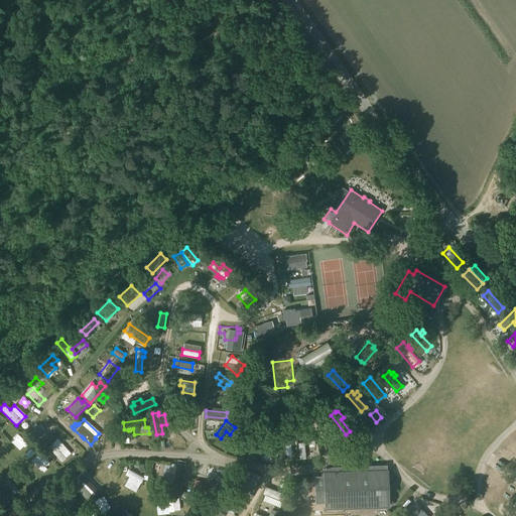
[(9,425),(4,431),(13,439),(18,434),(9,425)]
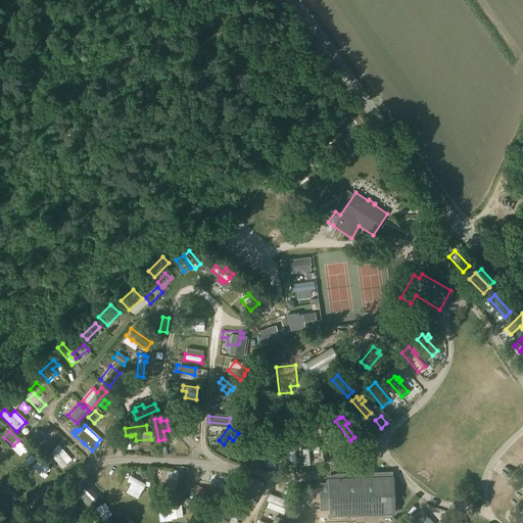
[(337,432),(332,435),(342,453),(348,449),(337,432)]
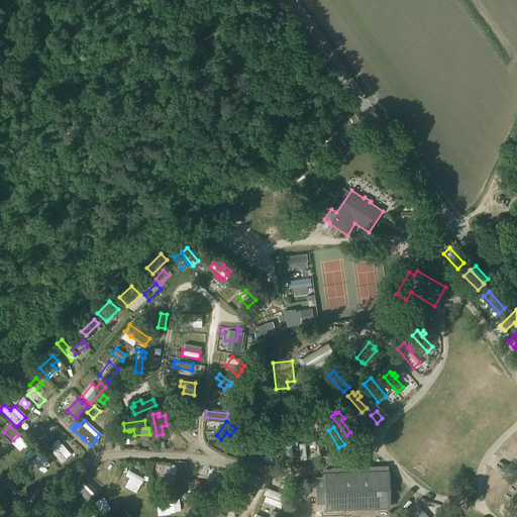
[(42,428),(39,432),(46,439),(50,434),(42,428)]
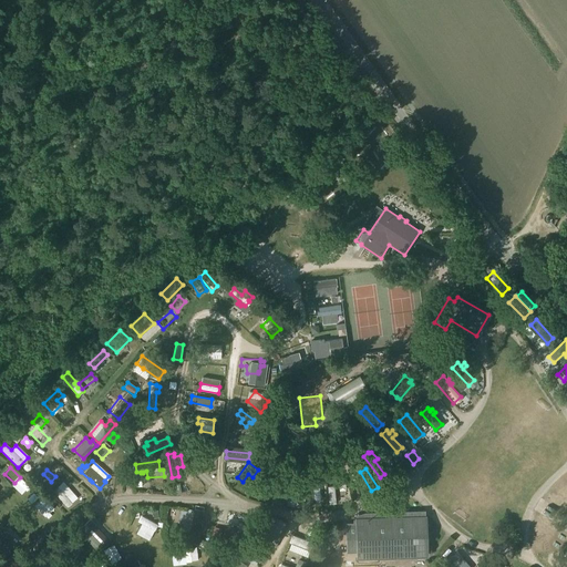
[(265,472),(254,488),(258,492),(264,485),(268,488),(274,480),(269,477),(270,475),(265,472)]
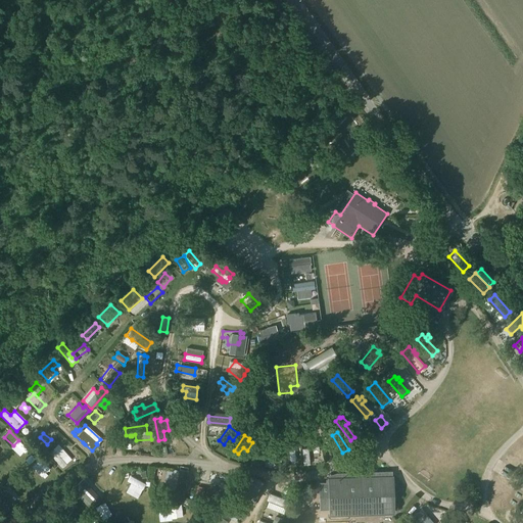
[(40,439),(37,442),(46,453),(49,448),(40,439)]
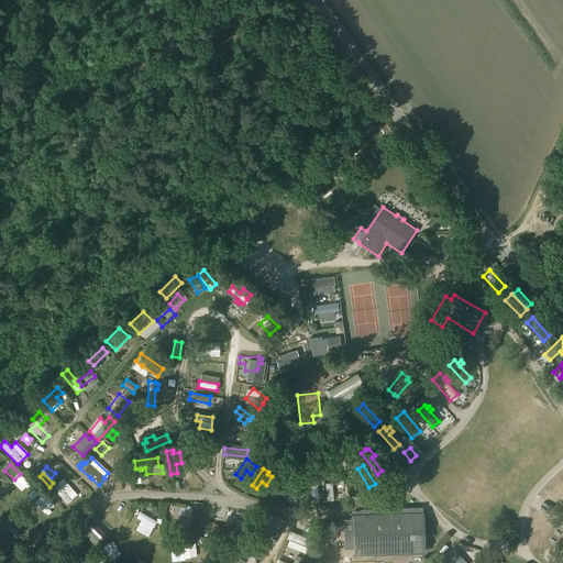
[(290,474),(287,493),(294,494),(296,475),(290,474)]
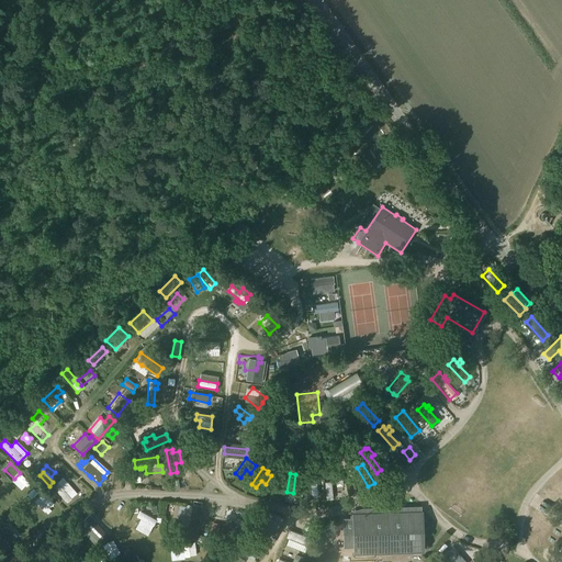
[(276,475),(268,493),(273,496),(277,489),(282,492),(285,484),(280,481),(282,478),(276,475)]
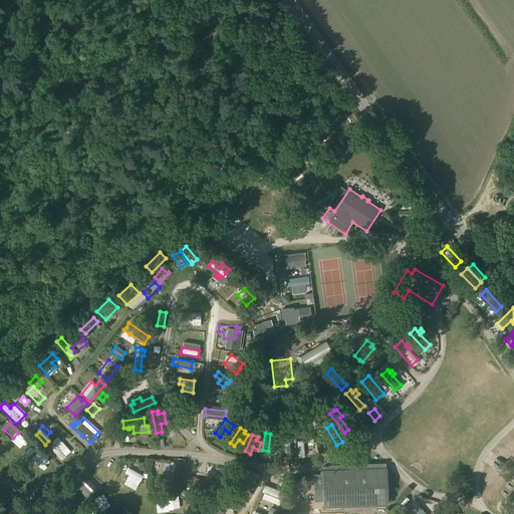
[(54,442),(50,446),(61,460),(70,452),(58,437),(53,441),(54,442)]
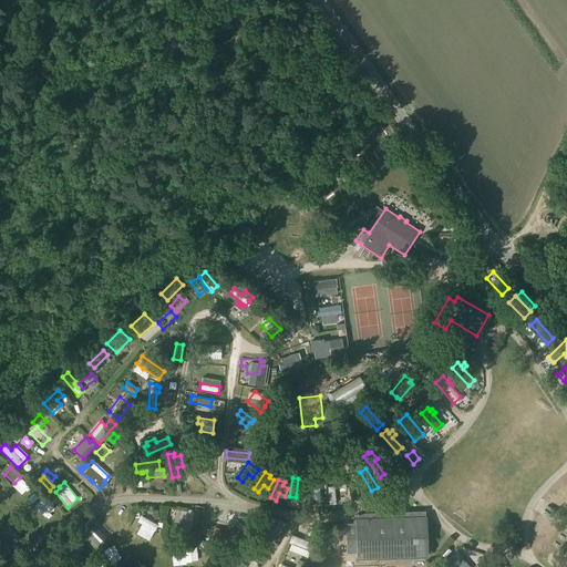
[(312,482),(306,483),(307,502),(313,502),(313,497),(318,497),(317,485),(312,485),(312,482)]
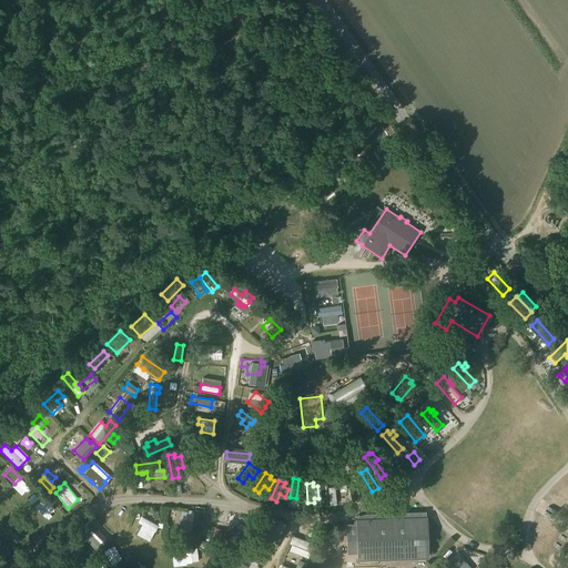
[(33,492),(27,497),(37,507),(43,500),(33,492)]
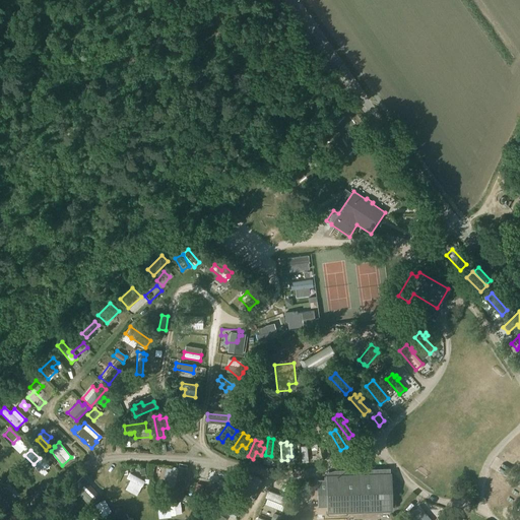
[(516,464),(518,458),(509,455),(507,461),(516,464)]
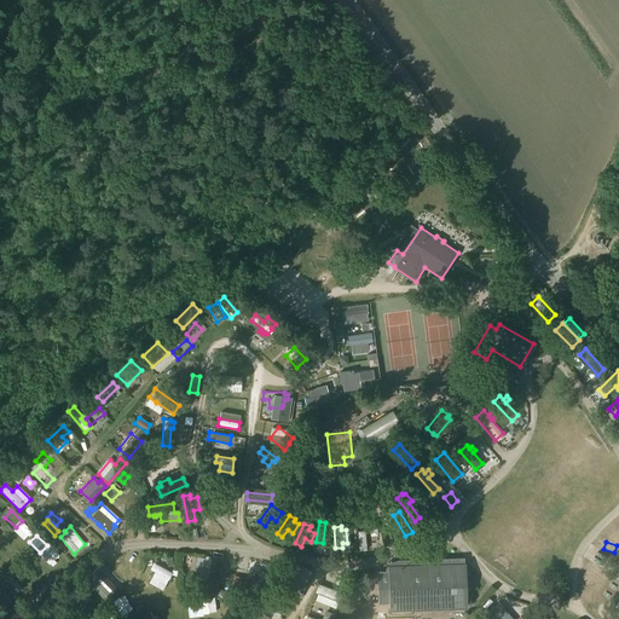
[(45,554),(56,565),(65,555),(53,544),(45,554)]
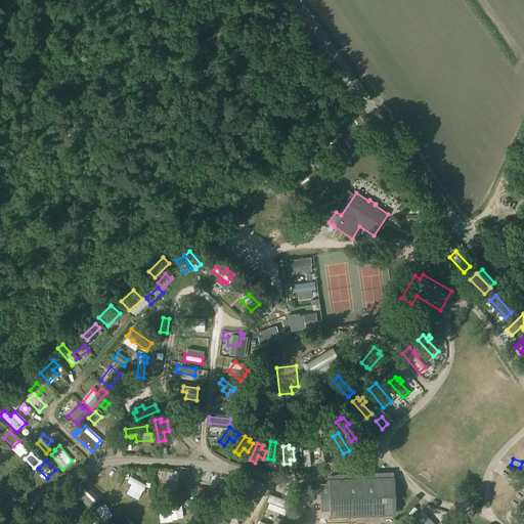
[(170,470),(165,493),(171,494),(171,493),(179,494),(183,473),(170,470)]
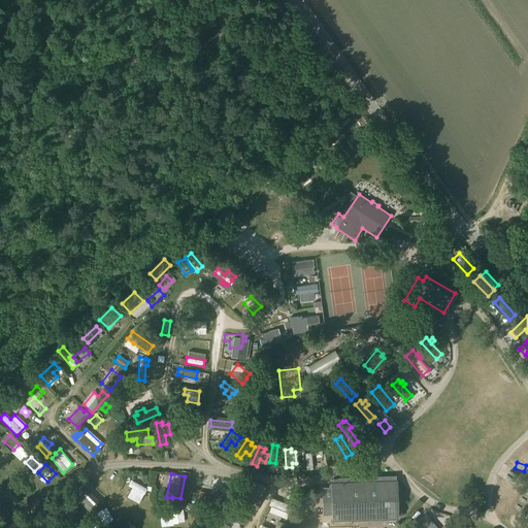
[(332,489),(323,489),(324,514),(333,514),(333,520),(397,518),(396,480),(332,483),(332,489)]
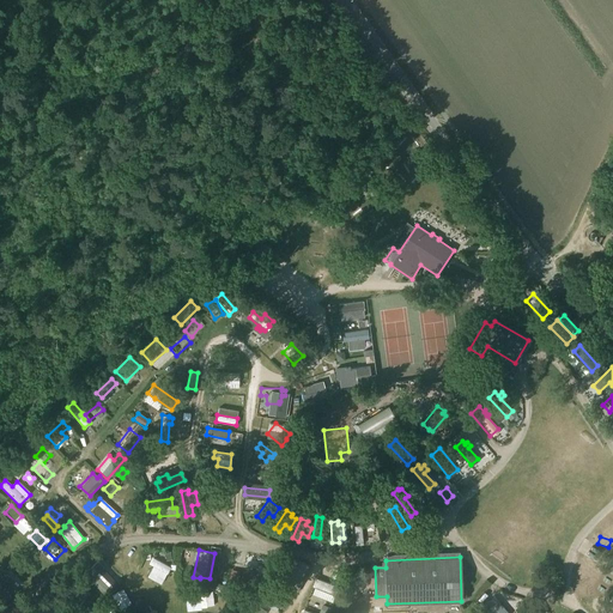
[(153,566),(167,574),(170,568),(152,558),(149,564),(153,566)]
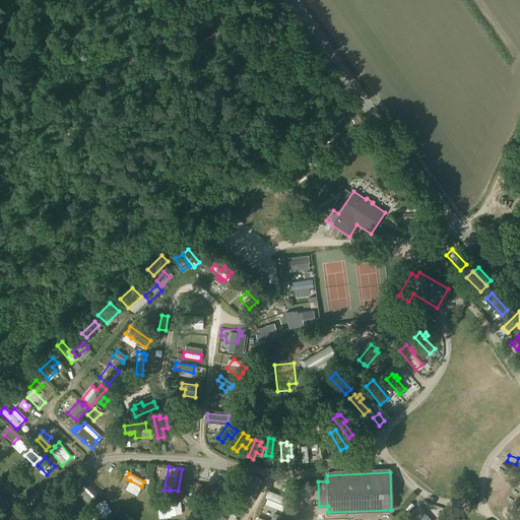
[(188,480),(186,485),(188,485),(186,491),(194,493),(195,488),(200,490),(202,484),(196,482),(197,478),(189,476),(188,480)]
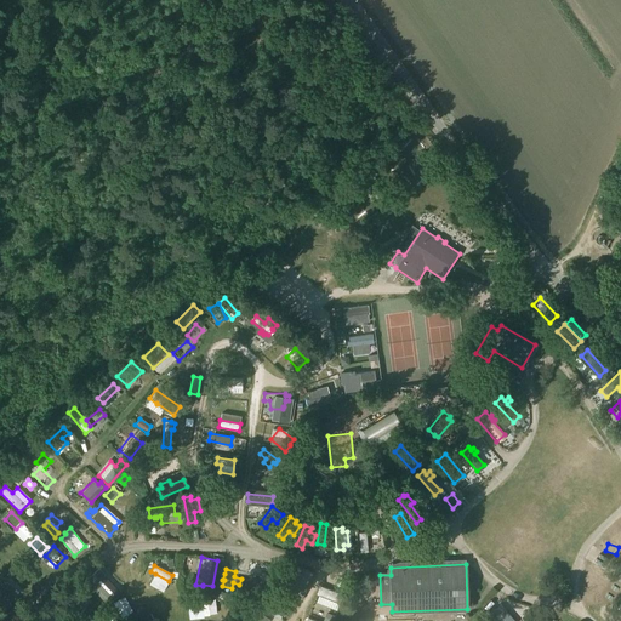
[(245,575),(243,585),(268,592),(271,582),(258,579),(260,575),(249,573),(248,576),(245,575)]
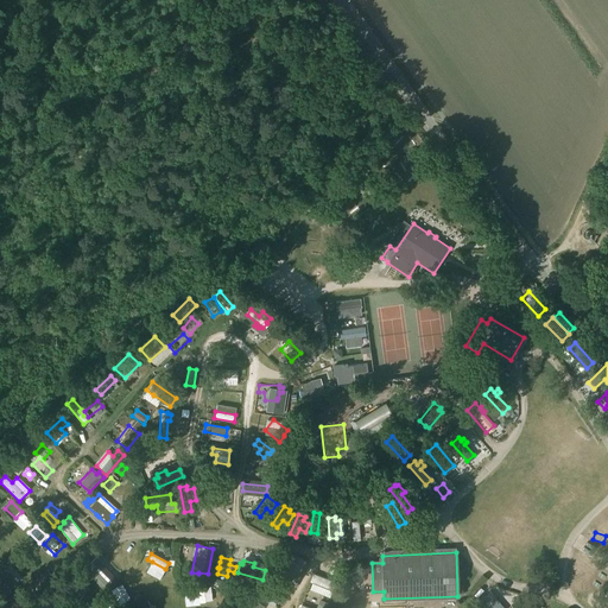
[(276,572),(273,578),(289,587),(292,582),(276,572)]
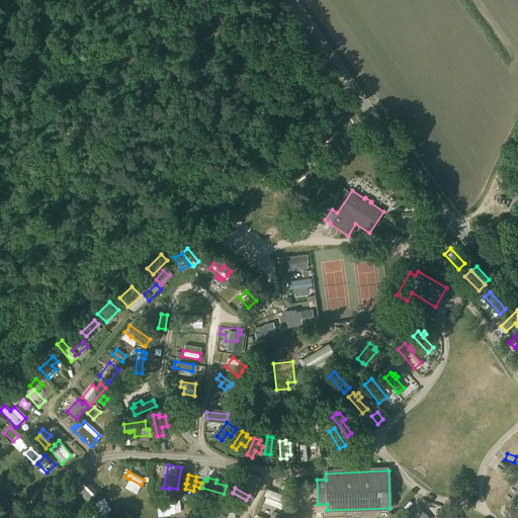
[(264,496),(265,496),(282,502),(285,496),(266,489),(264,496)]
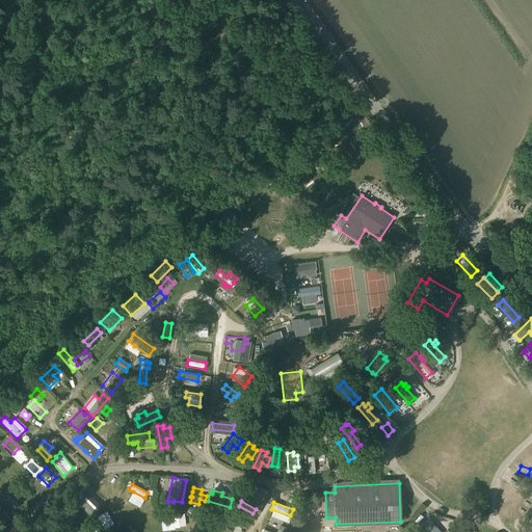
[(1,512),(7,519),(14,513),(8,506),(1,512)]
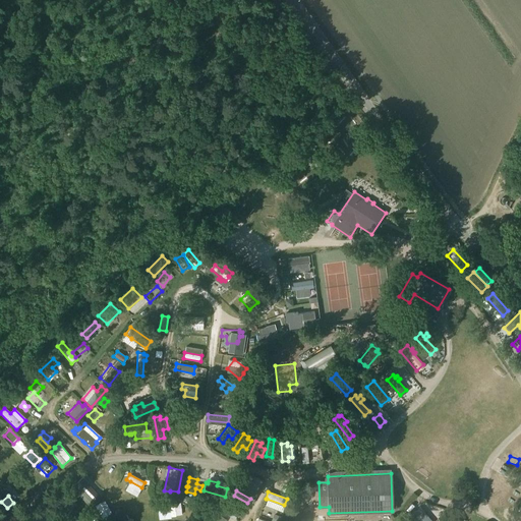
[(72,497),(66,510),(79,516),(85,503),(72,497)]
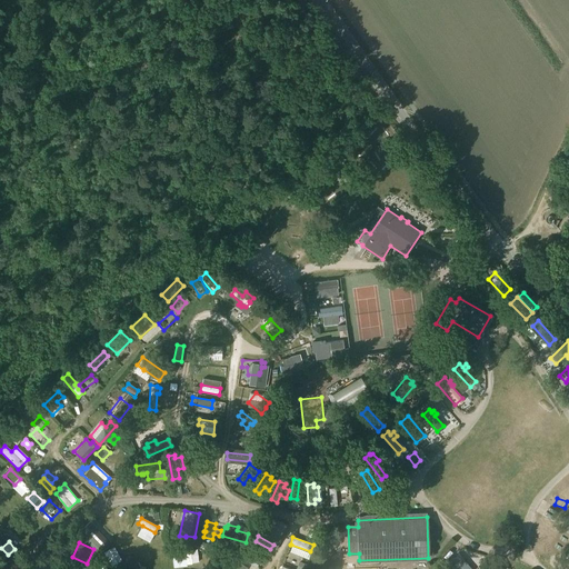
[(111,549),(106,551),(115,566),(120,563),(119,562),(123,560),(116,547),(111,549)]
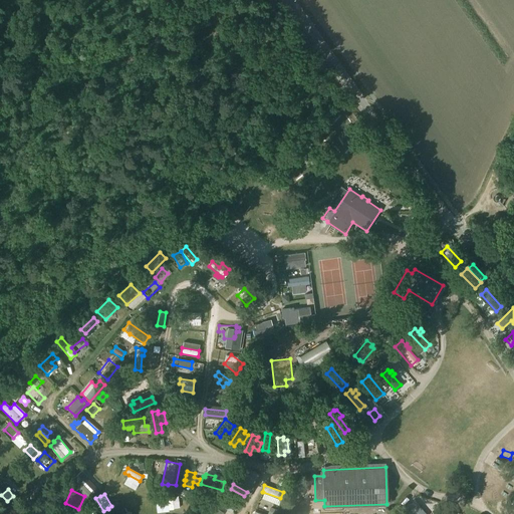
[(218,497),(215,503),(229,513),(233,507),(227,503),(230,499),(221,494),(219,498),(218,497)]
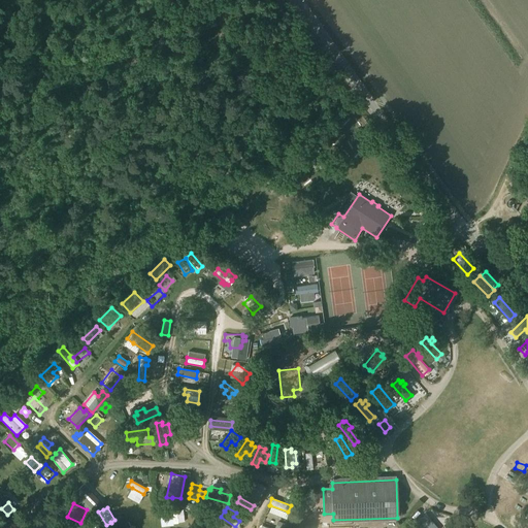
[(177,522),(176,510),(171,510),(171,509),(165,509),(167,525),(178,524),(177,522)]
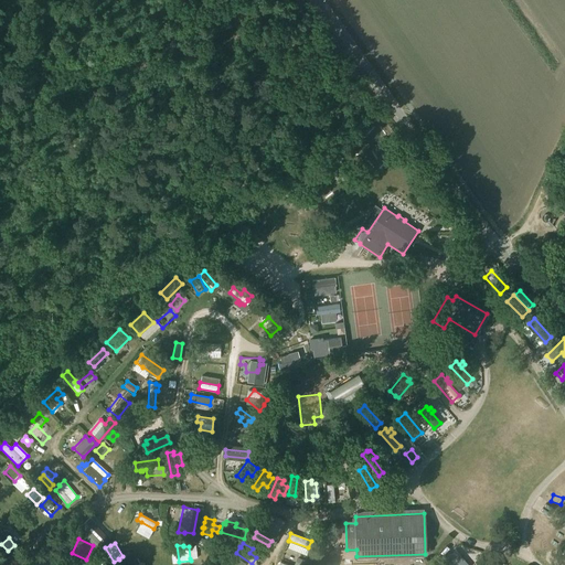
[(221,555),(216,561),(223,564),(235,564),(231,562),(234,558),(224,552),(222,556),(221,555)]
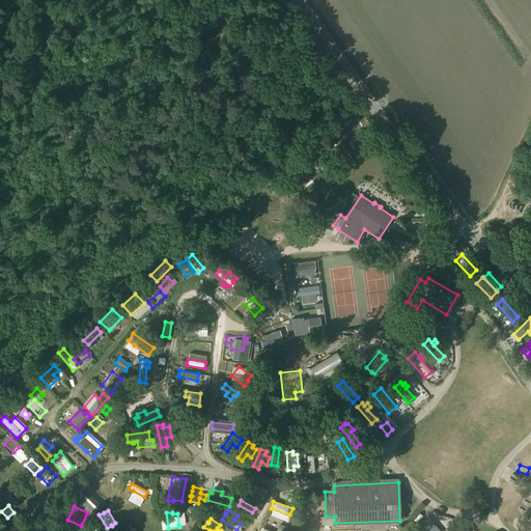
[(430,530),(422,520),(416,525),(420,530),(430,530)]
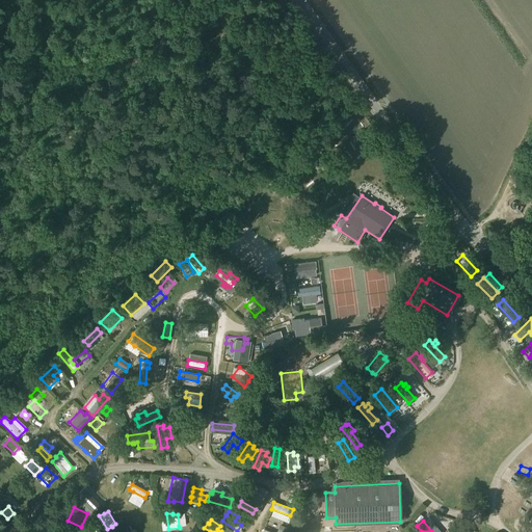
[(90,526),(87,528),(89,531),(92,529),(95,531),(102,531),(96,522),(90,525),(90,526)]
